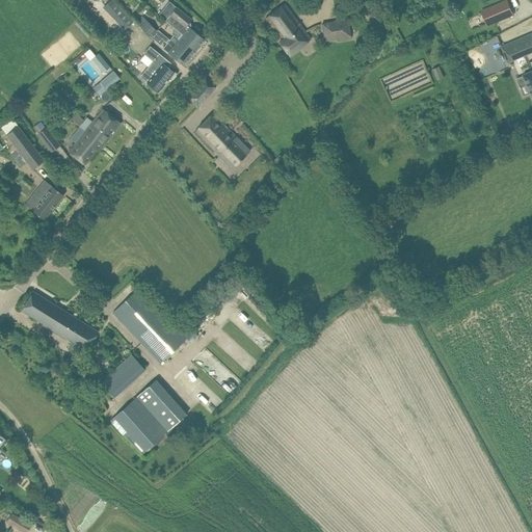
[(481,10),(487,26),(513,15),(507,0),(481,10)]
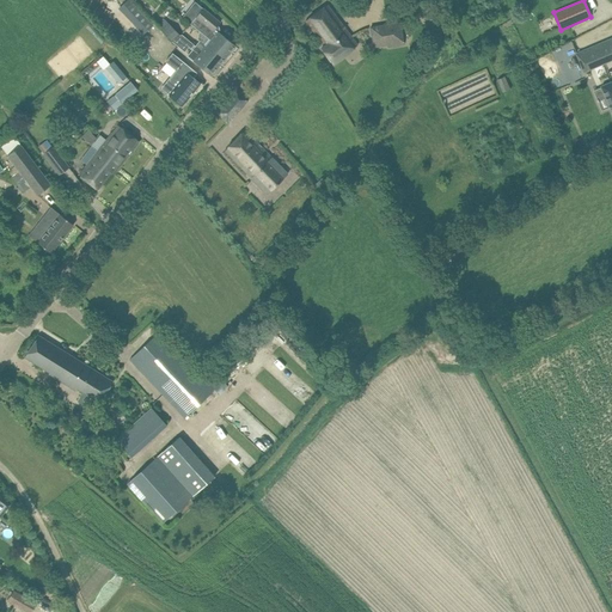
[(121,11),(142,35),(152,25),(130,1),(121,11)]
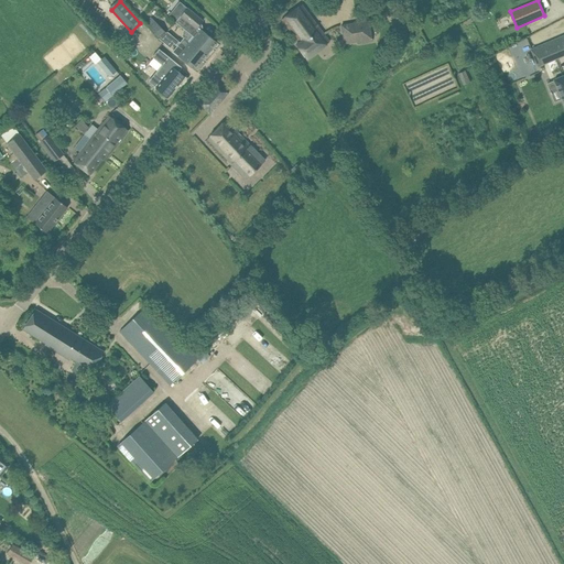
[(329,41),(308,13),(302,4),(281,19),(288,28),(299,42),(296,44),(307,58),(329,41)]
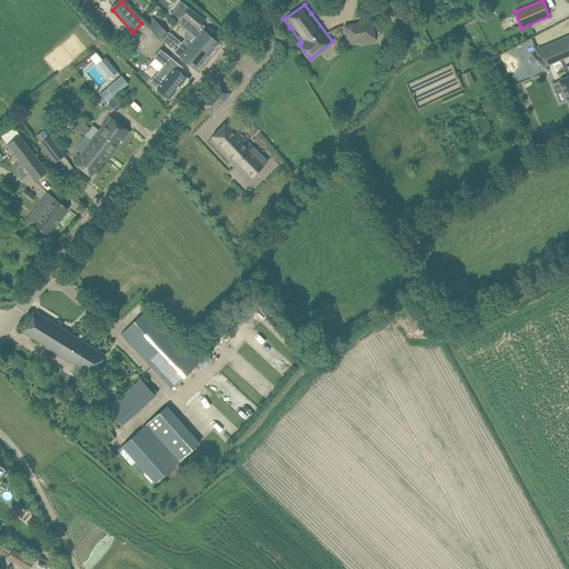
[(209,53),(218,42),(203,30),(203,29),(203,26),(202,25),(205,21),(188,8),(177,22),(196,38),(197,36),(205,42),(201,47),(209,53)]
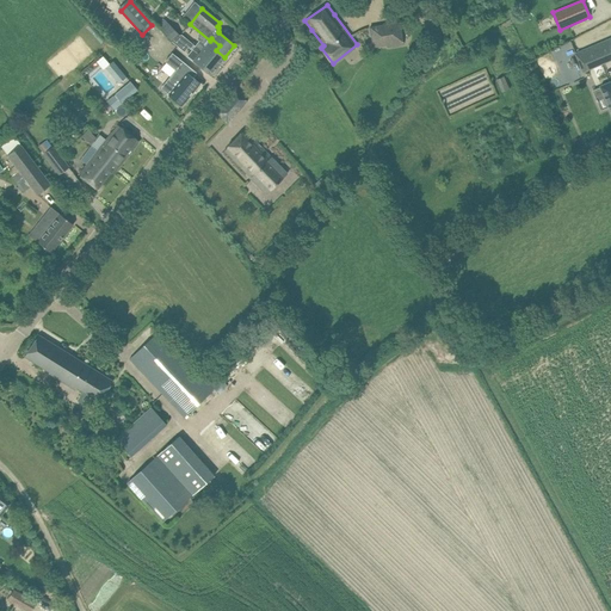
[(388,47),(403,44),(399,22),(370,28),(372,42),(387,39),(388,47)]
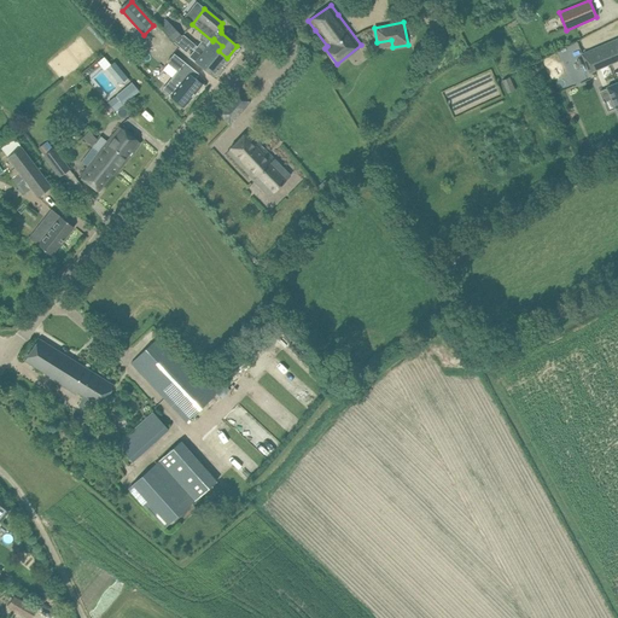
[(169,23),(162,30),(174,44),(181,36),(169,23)]
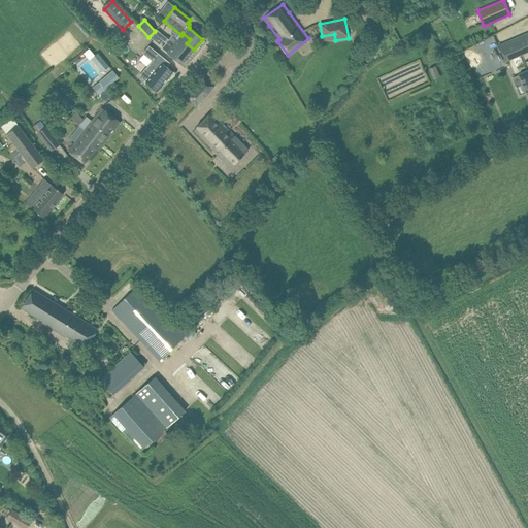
[(177,39),(172,35),(161,48),(182,65),(194,50),(187,43),(190,39),(183,33),(182,35),(177,39)]
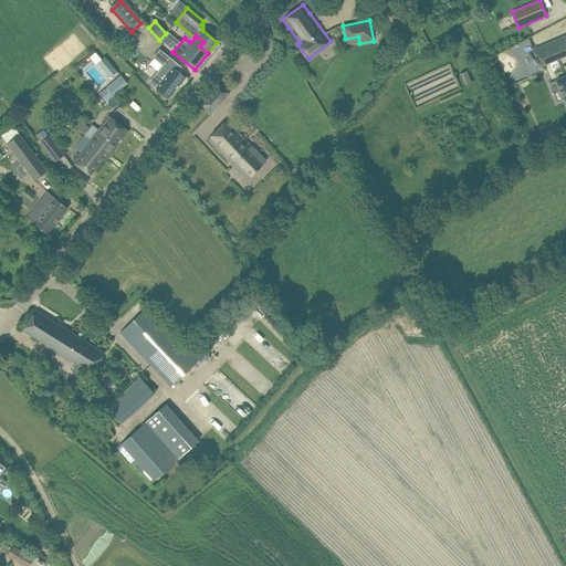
[(565,54),(565,35),(533,50),(541,65),(565,54)]
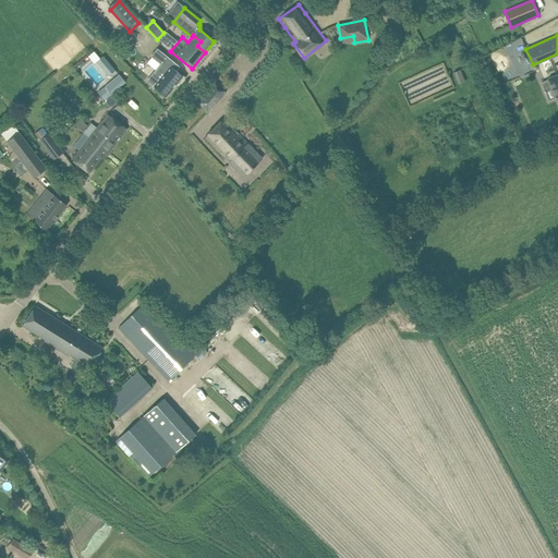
[(160,64),(147,81),(154,86),(153,86),(153,87),(157,91),(166,97),(183,76),(176,71),(179,67),(157,49),(150,56),(160,64)]
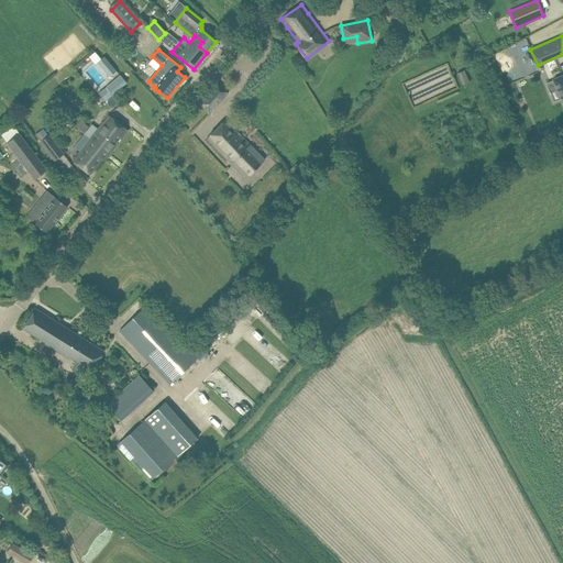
[(103,56),(96,63),(109,78),(117,72),(103,56)]
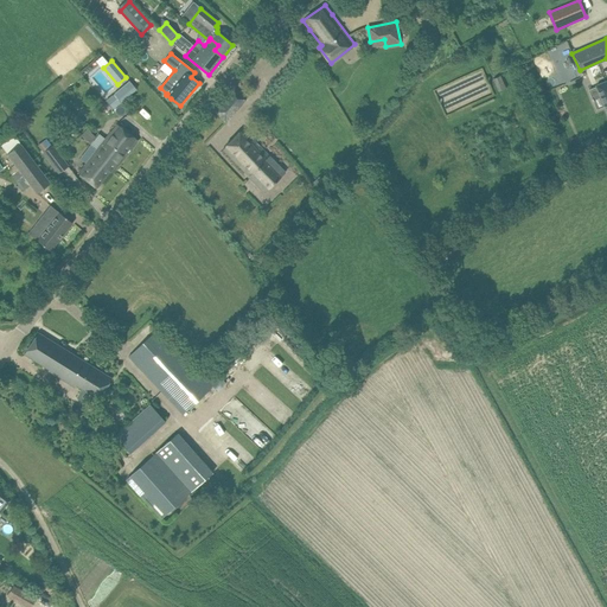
[(480,71),(436,90),(446,112),(491,93),(480,71)]
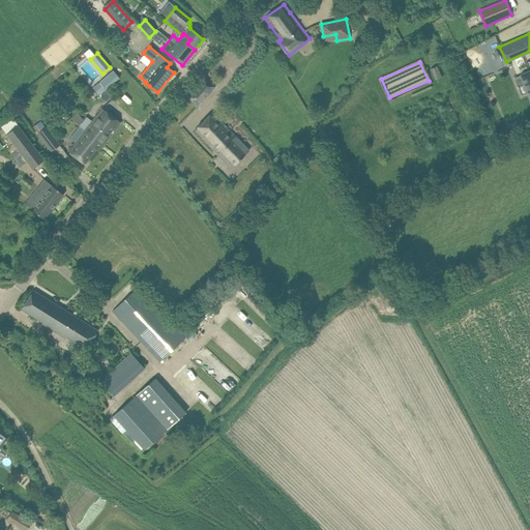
[(521,76),(529,96),(529,72),(529,71),(521,76)]
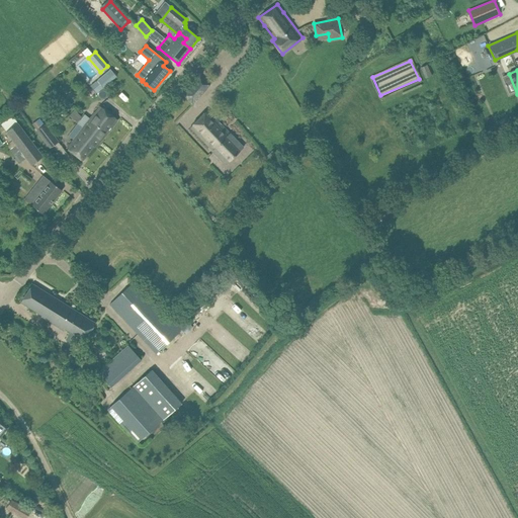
[(105,72),(97,80),(103,87),(111,79),(105,72)]
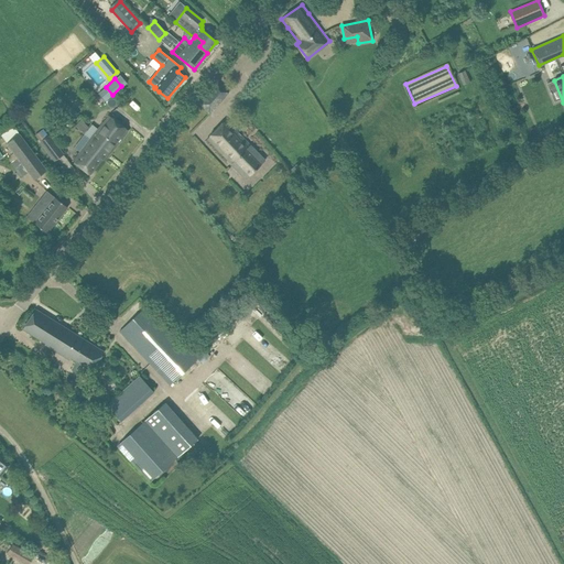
[(217,80),(197,102),(209,114),(229,91),(217,80)]
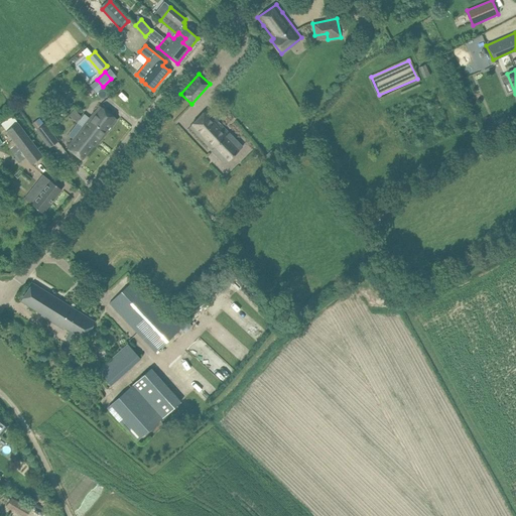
[(117,120),(99,106),(83,126),(101,140),(117,120)]
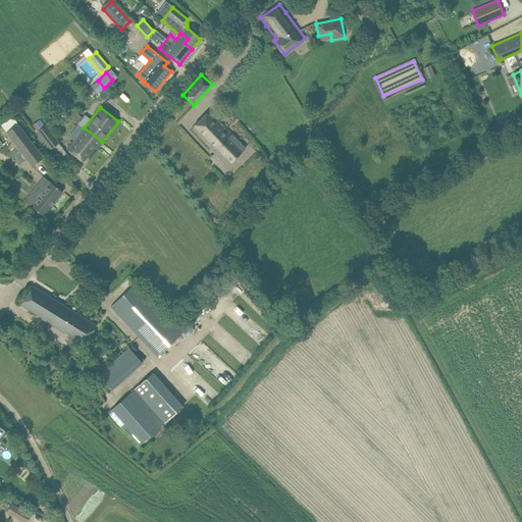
[(192,128),(199,136),(228,164),(247,147),(209,110),(192,128)]
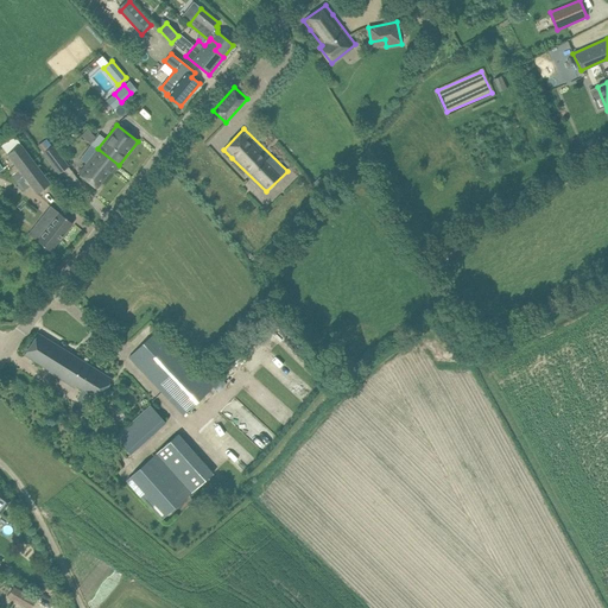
[(96,137),(88,130),(81,137),(89,144),(96,137)]
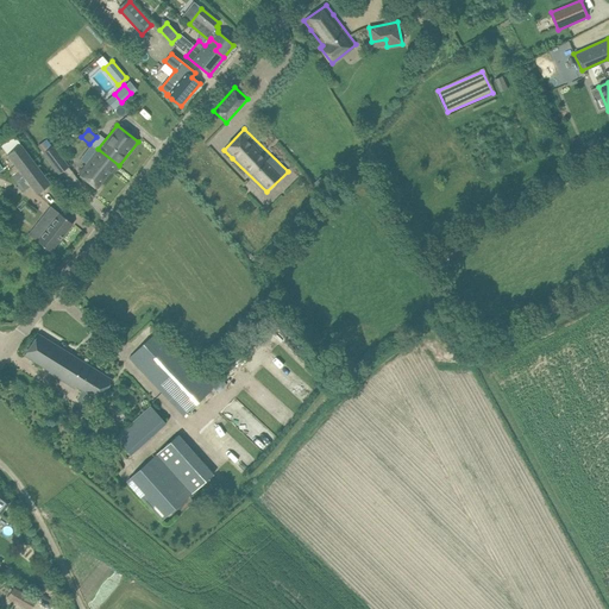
[(50,184),(14,136),(1,146),(37,194),(50,184)]
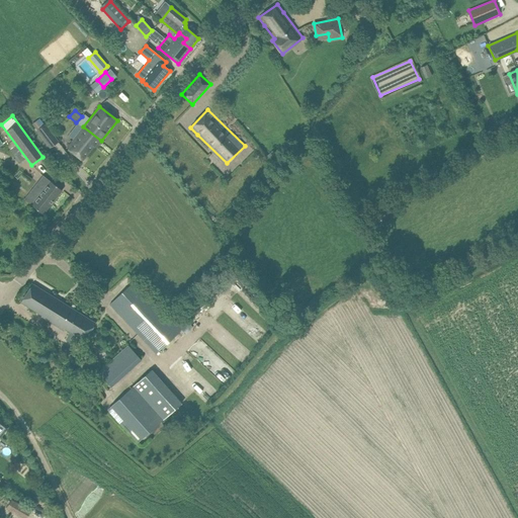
[(45,123),(36,130),(51,148),(59,142),(45,123)]
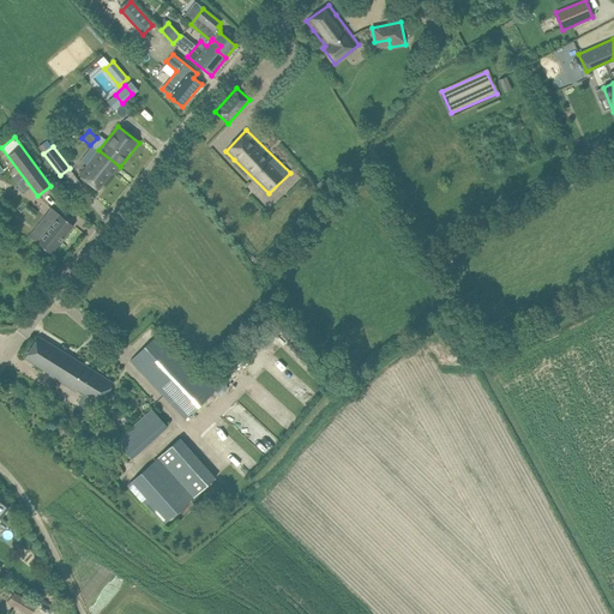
[(114,175),(120,167),(98,150),(79,175),(98,191),(112,174),(114,175)]
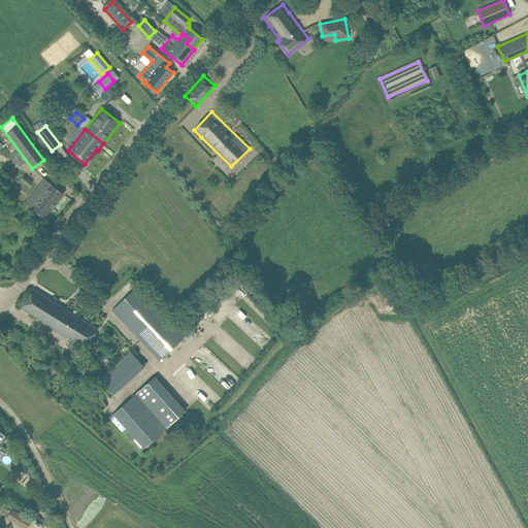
[(44,219),(63,194),(51,185),(32,208),(44,219)]
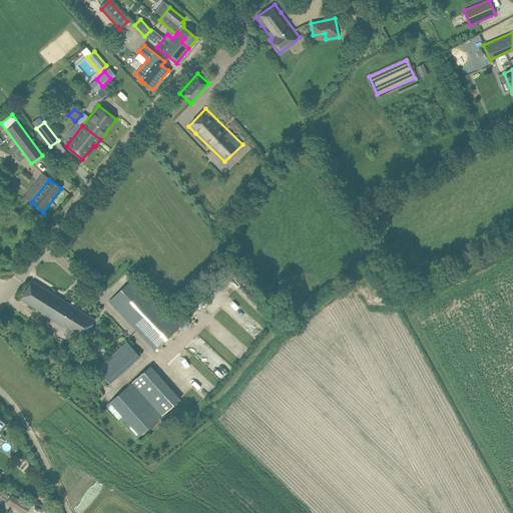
[(154,350),(178,328),(133,279),(108,302),(154,350)]
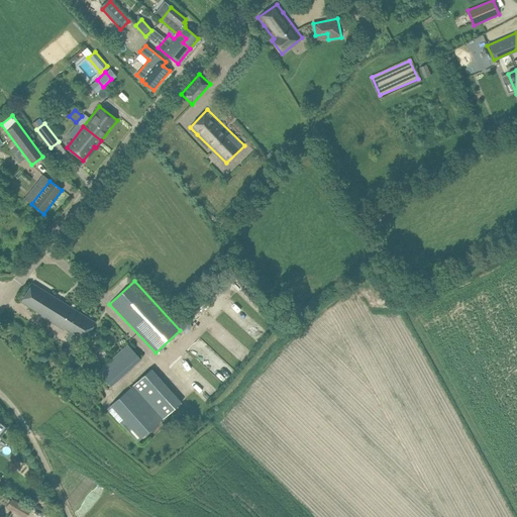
[(84,339),(95,322),(32,284),(20,301),(41,314),(40,316),(64,330),(65,328),(84,339)]
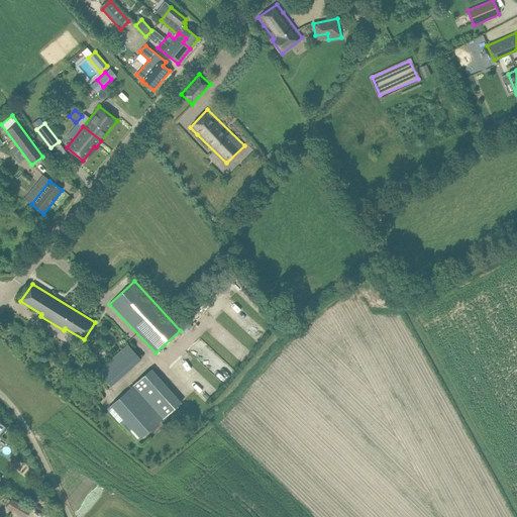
[(128,344),(98,372),(110,386),(140,359),(128,344)]
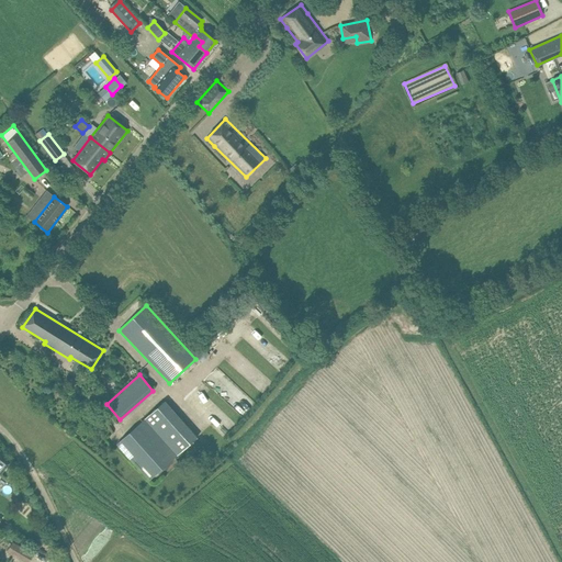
[(156,408),(116,444),(149,481),(198,437),(165,401),(163,403),(156,408)]
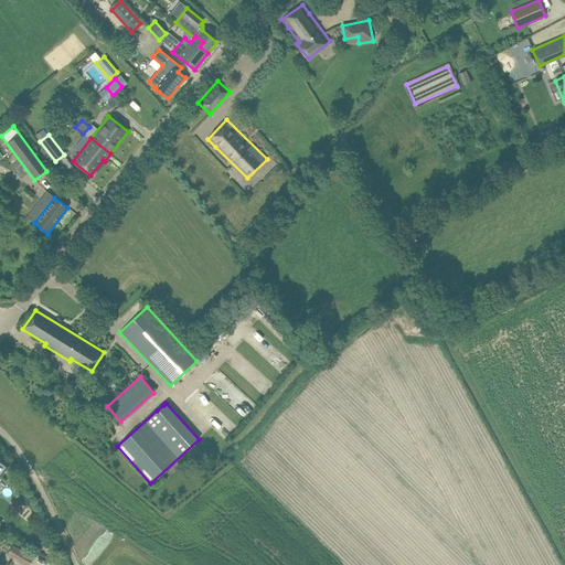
[(18,561),(22,554),(10,547),(7,554),(18,561)]
